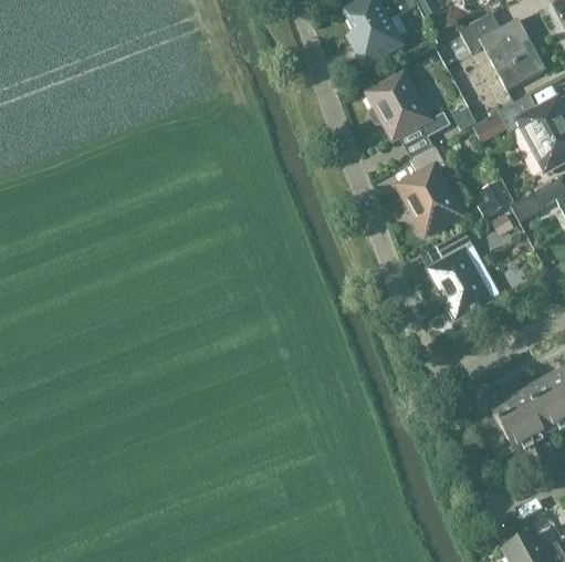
[(356,51),(365,68),(406,45),(391,18),(417,4),(415,0),(358,0),(344,8),(357,33),(353,35),(361,48),(356,51)]
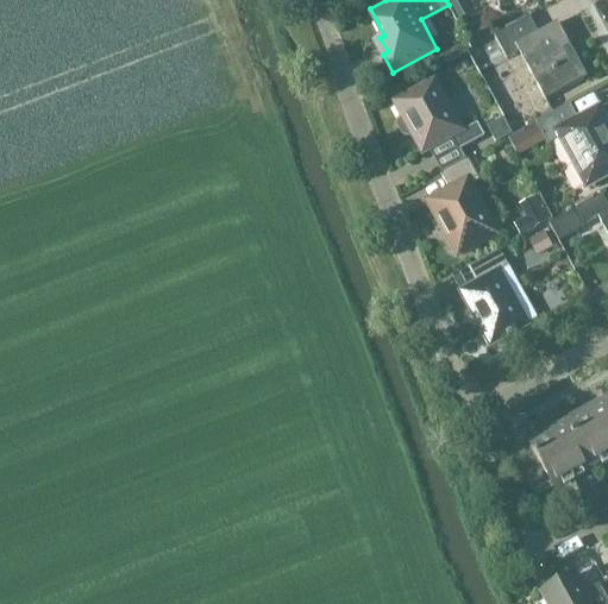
[(451,0),(459,16),(471,10),(465,0),(451,0)]
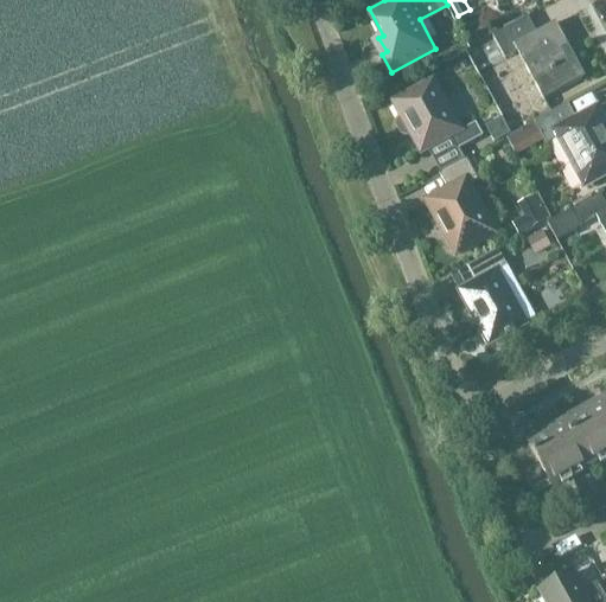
[(537,30),(528,14),(493,33),(505,56),(517,49),(544,96),(586,74),(556,19),(537,30)]
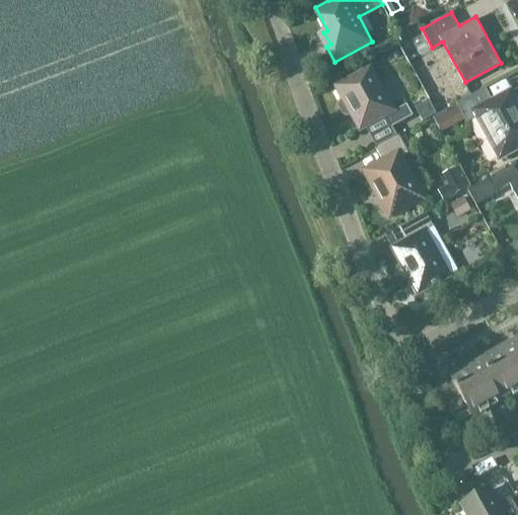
[(371,65),(335,85),(339,93),(343,99),(341,100),(339,105),(344,114),(349,115),(351,114),(359,130),(384,116),(390,127),(413,115),(407,103),(395,109),(375,73),(371,65)]
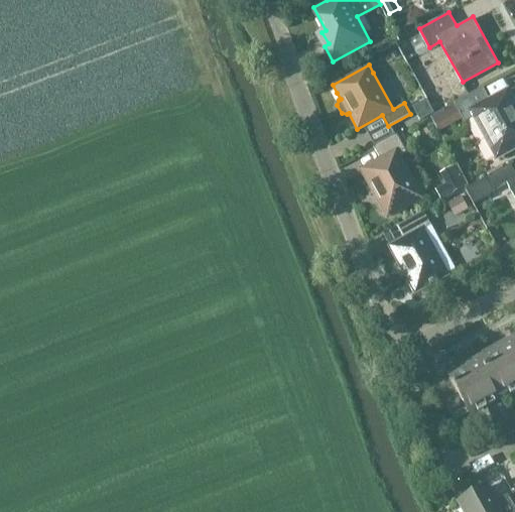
[(464,121),(475,115),(497,156),(514,146),(514,103),(508,90),(490,99),(483,87),(432,114),(438,125),(460,114),(464,121)]
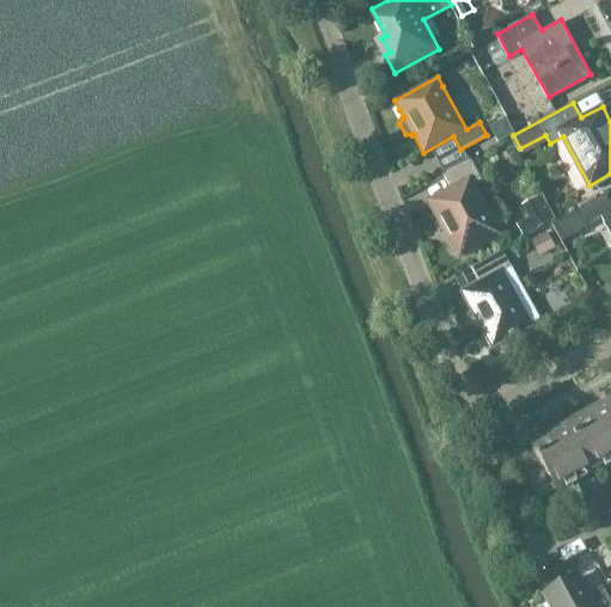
[(515,132),(509,118),(507,115),(490,123),(499,140),(515,132)]
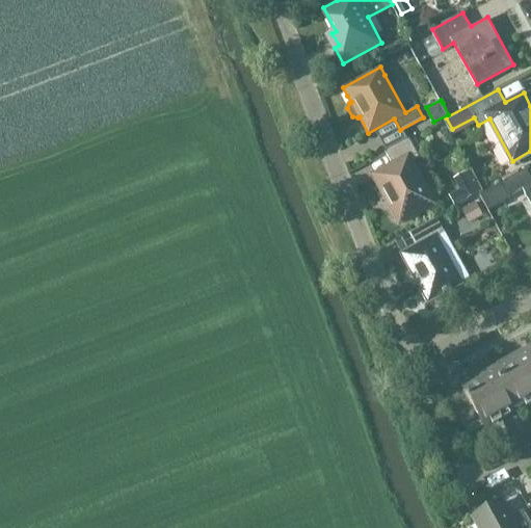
[(392,207),(395,205),(403,219),(434,203),(416,170),(418,169),(413,159),(418,156),(408,137),(386,150),(393,163),(373,174),(392,207)]
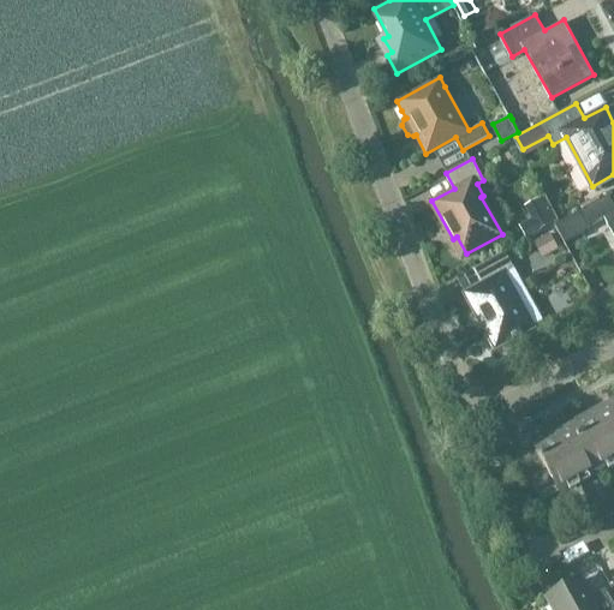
[(613,204),(608,195),(601,198),(597,193),(582,203),(584,208),(555,222),(565,240),(590,226),(588,223),(603,215),(613,235),(613,204)]
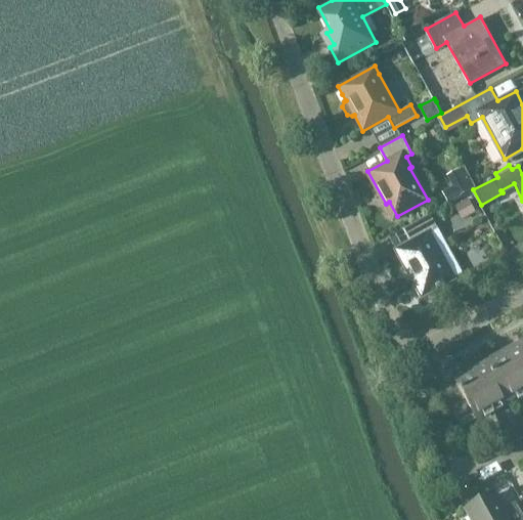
[(444,192),(448,202),(475,187),(470,178),(444,192)]
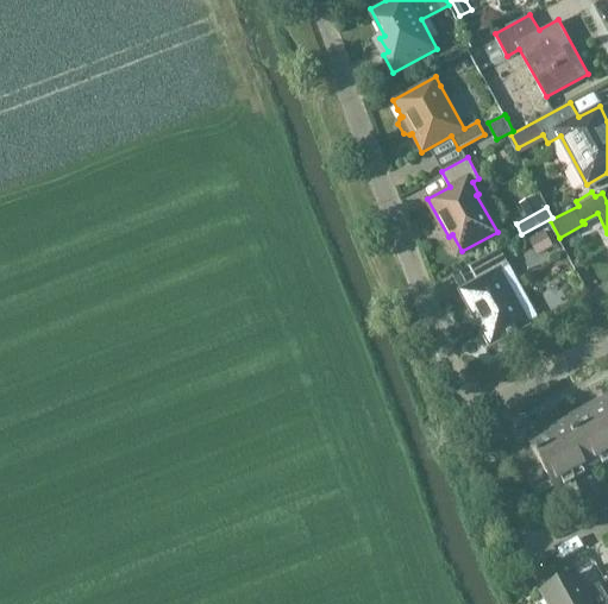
[(553,244),(545,231),(532,238),(539,252),(553,244)]
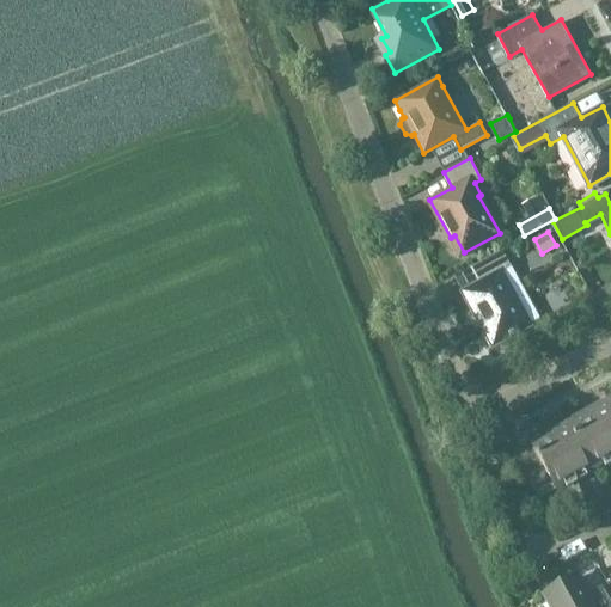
[(511,265),(502,249),(471,265),(480,281),(463,289),(478,318),(481,317),(495,343),(530,324),(501,270),(511,265)]
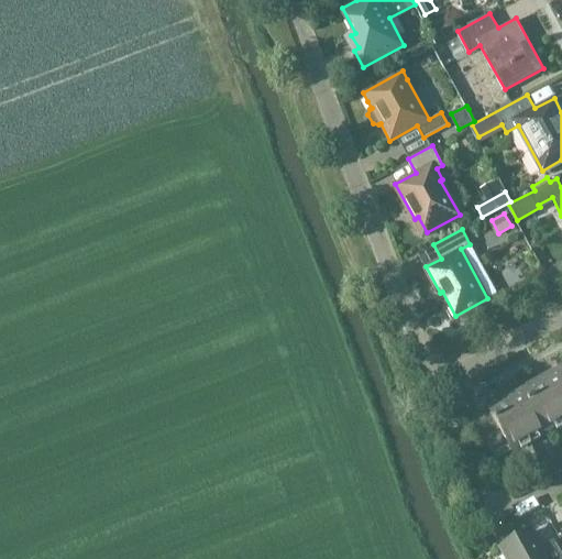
[(561,370),(560,368),(542,376),(561,413),(561,370)]
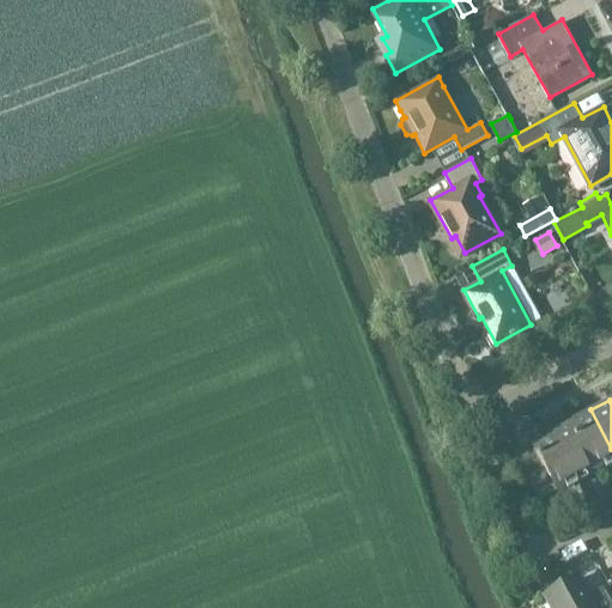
[(597,468),(611,460),(611,449),(591,409),(570,420),(597,468)]
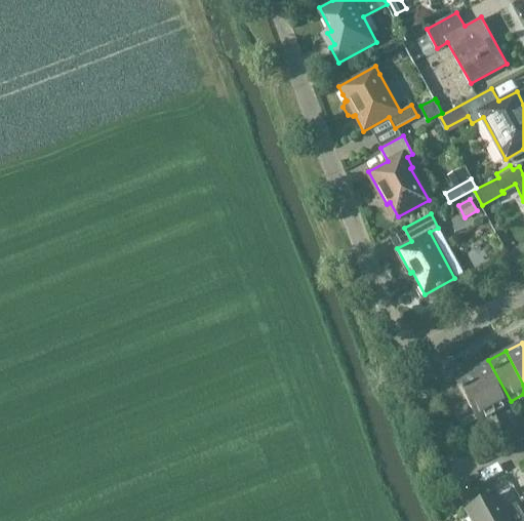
[(494,410),(511,401),(488,360),(472,369),(494,410)]
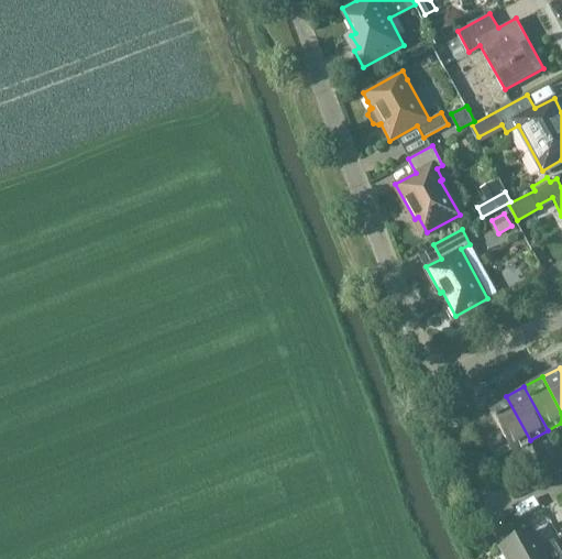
[(513,450),(530,440),(506,396),(488,406),(484,397),(467,406),(493,453),(509,444),(513,450)]
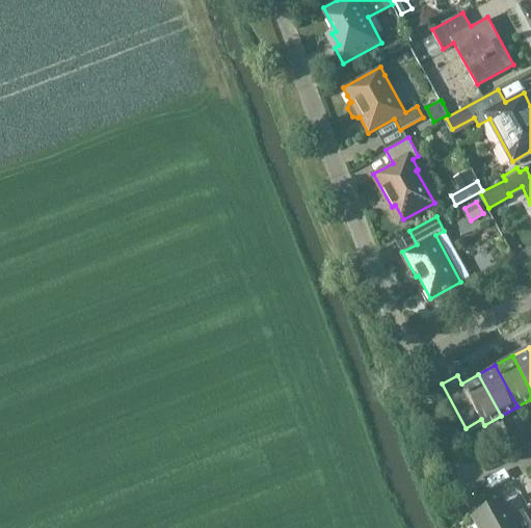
[(473,516),(480,527),(530,527),(530,520),(525,507),(511,515),(503,499),(473,516)]
